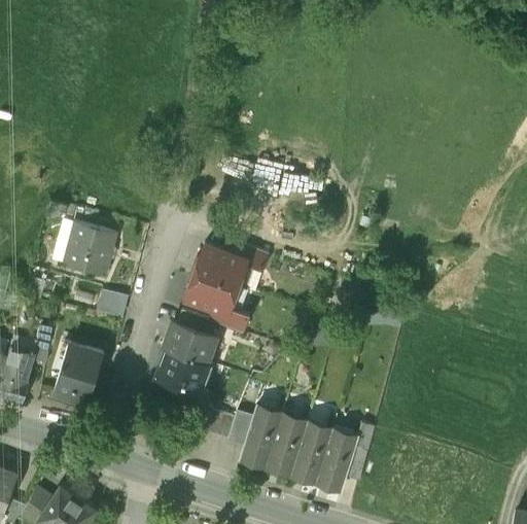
[(244,171),(223,165),(218,178),(239,185),(244,171)]
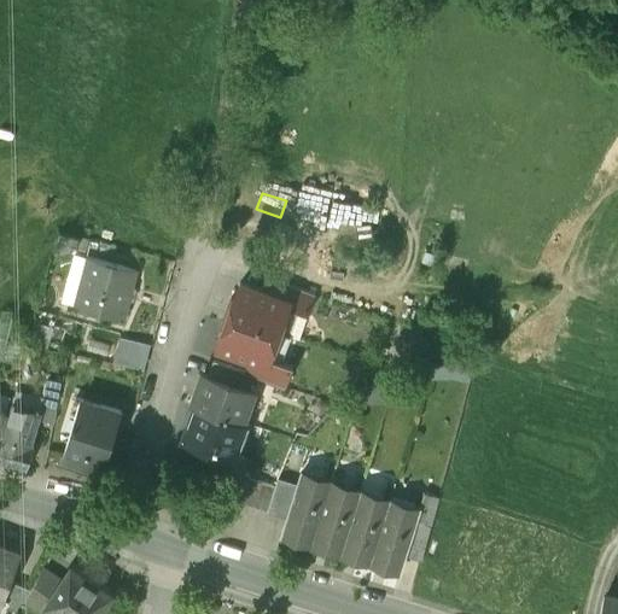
[(135,273),(87,261),(74,307),(123,319),(135,273)]
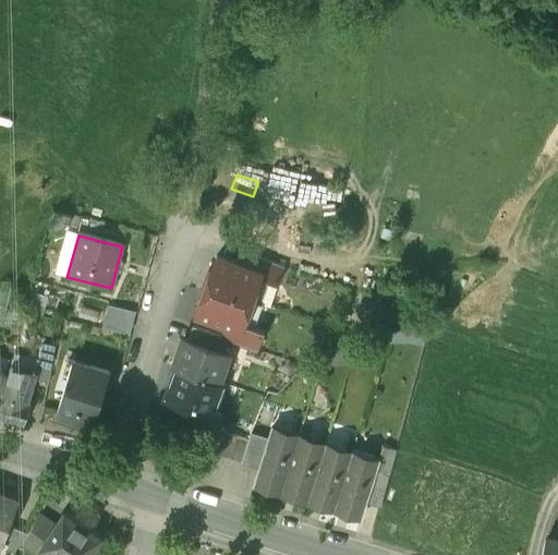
[(283,267),(247,254),(243,267),(262,274),(259,279),(278,286),(283,267)]
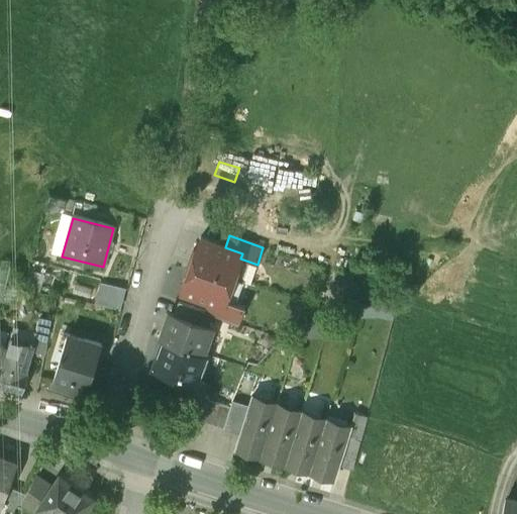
[(225,247),(200,238),(196,251),(193,250),(191,255),(192,259),(193,259),(191,265),(232,280),(249,286),(257,265),(240,259),(242,253),(225,247)]
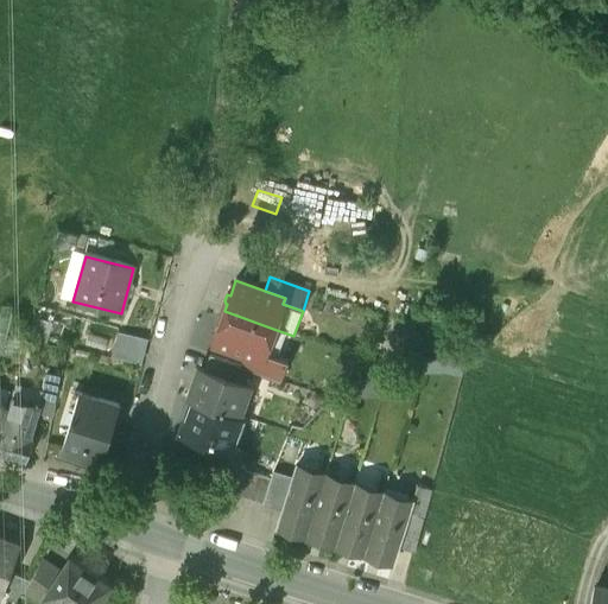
[(273,329),(225,311),(222,318),(221,318),(217,319),(215,326),(219,328),(214,343),(246,354),(263,360),(265,354),(273,329)]
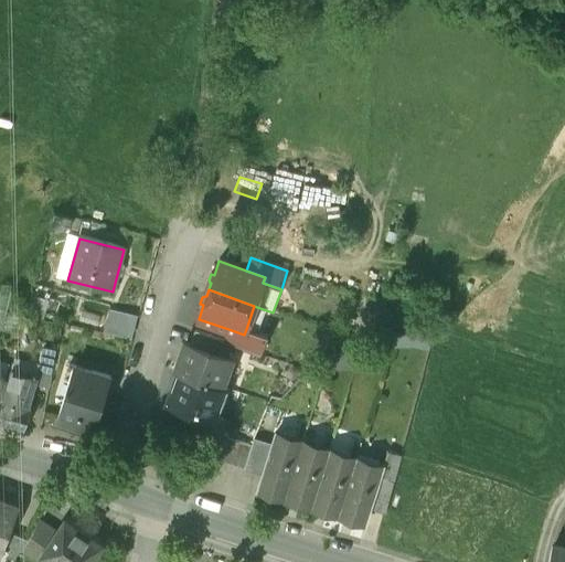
[(246,329),(244,335),(228,329),(224,341),(232,345),(260,354),(267,337),(246,329)]
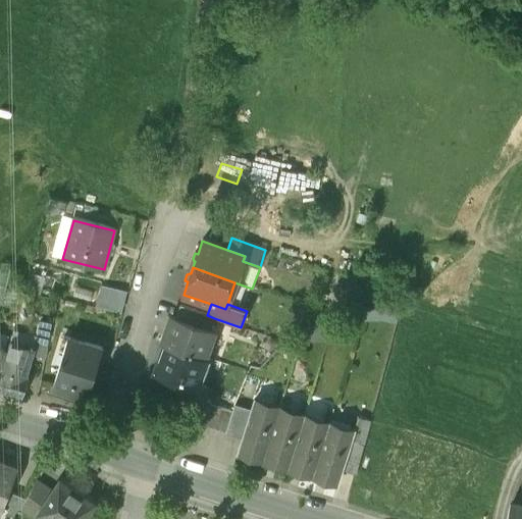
[(207,315),(179,306),(175,319),(209,331),(214,318),(207,315)]
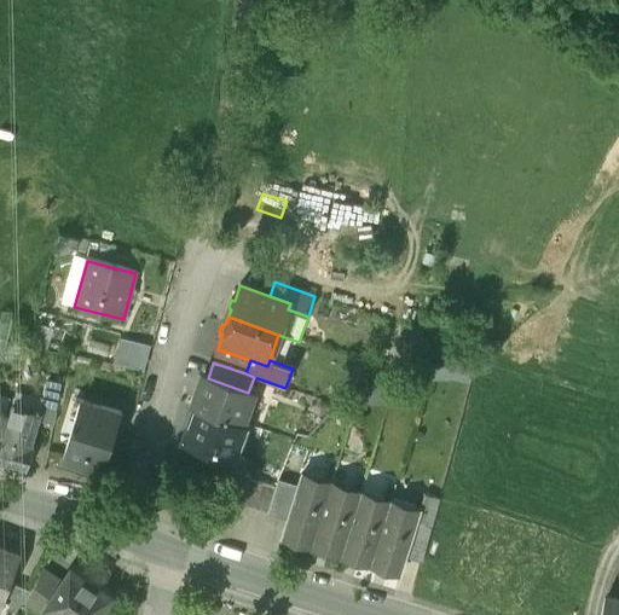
[(208,378),(203,377),(192,406),(196,408),(243,424),(253,395),(248,393),(208,378)]
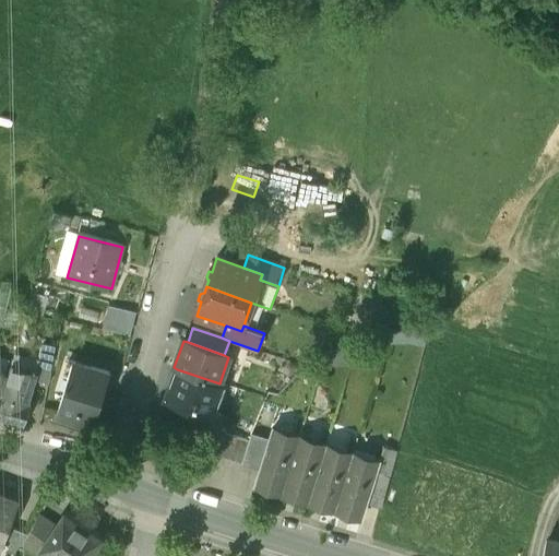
[(0,357),(0,356),(0,373),(4,375),(4,374),(8,375),(11,366),(0,363),(0,357)]
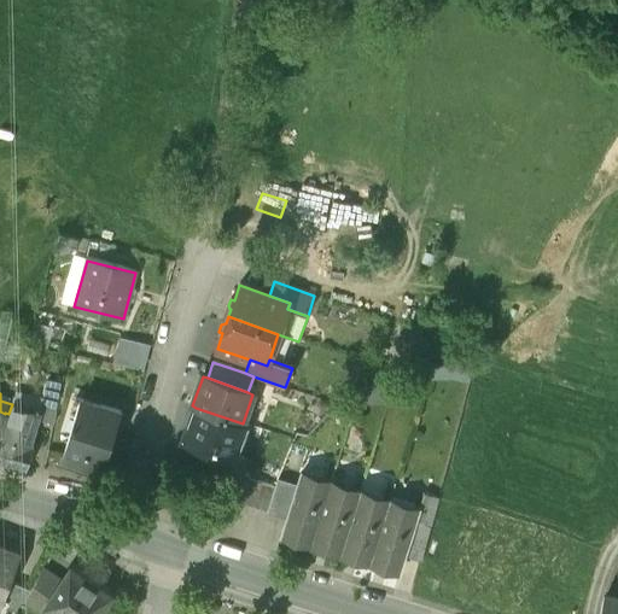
[(121,413),(74,399),(70,415),(76,416),(116,428),(121,413)]
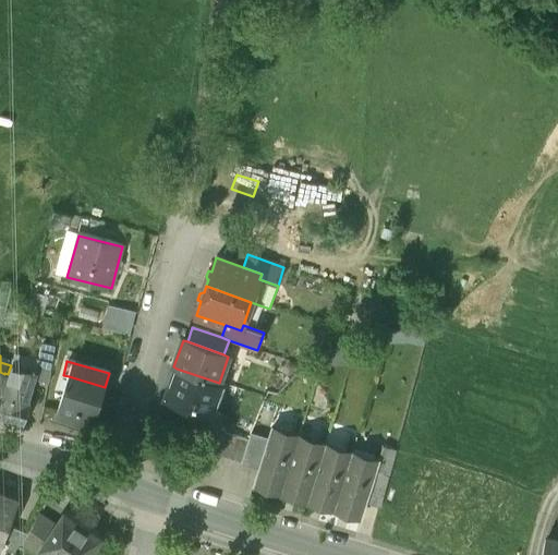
[(8,374),(1,396),(0,395),(0,418),(22,425),(23,423),(21,422),(29,405),(27,403),(34,381),(36,373),(12,364),(11,365),(8,374)]
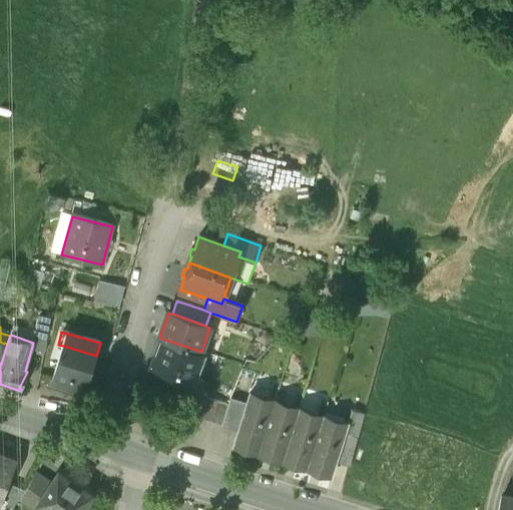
[(201,352),(162,339),(152,367),(170,373),(175,375),(176,373),(198,381),(207,355),(201,352)]
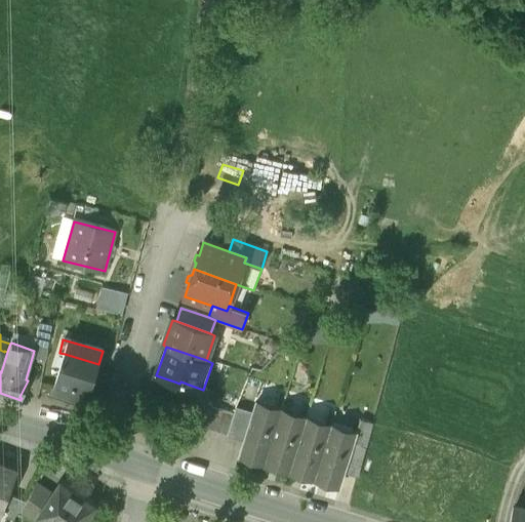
[(47,352),(37,350),(36,352),(34,351),(32,358),(45,361),(47,352)]
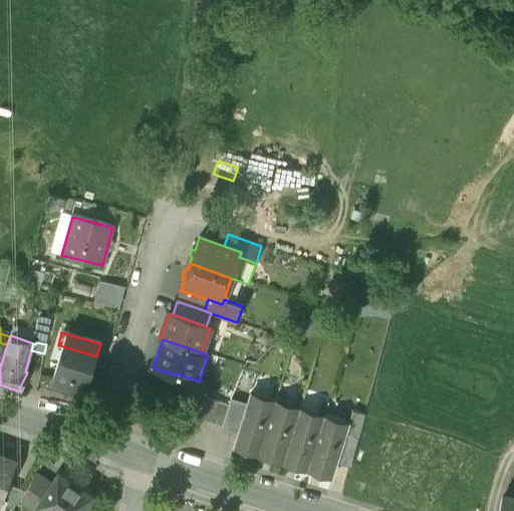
[(96,356),(63,346),(52,381),(86,392),(96,356)]
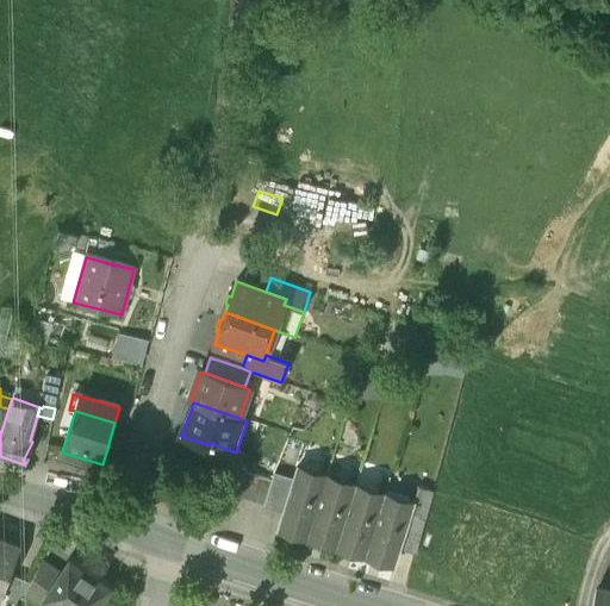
[(236,453),(210,443),(209,445),(203,443),(197,461),(237,469),(242,454),(236,453)]
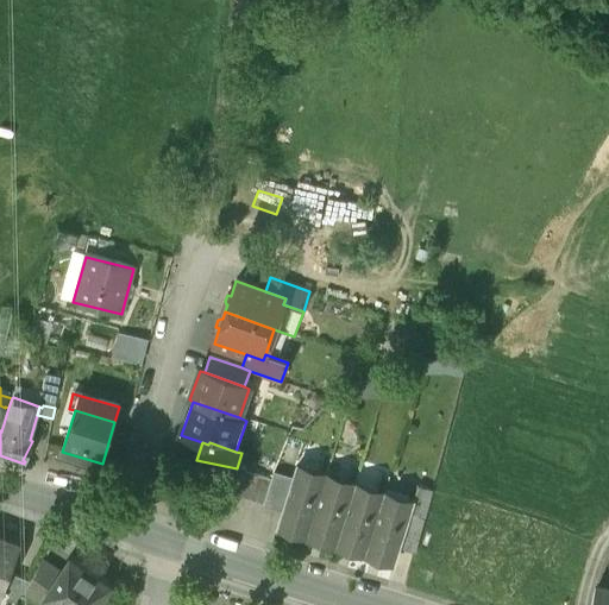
[(325,479),(295,470),(280,522),(308,531),(325,479)]
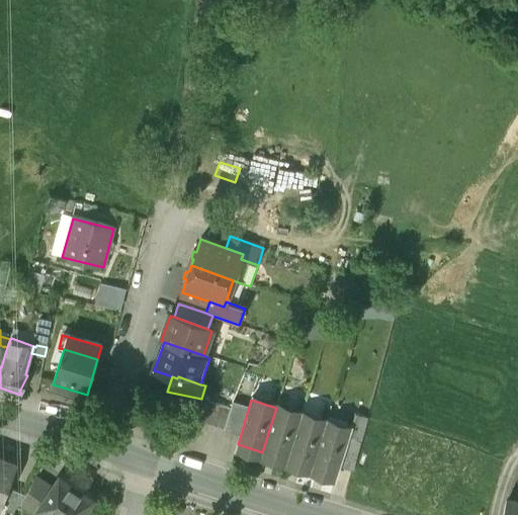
[(276,408),(262,452),(287,460),(301,416),(276,408)]
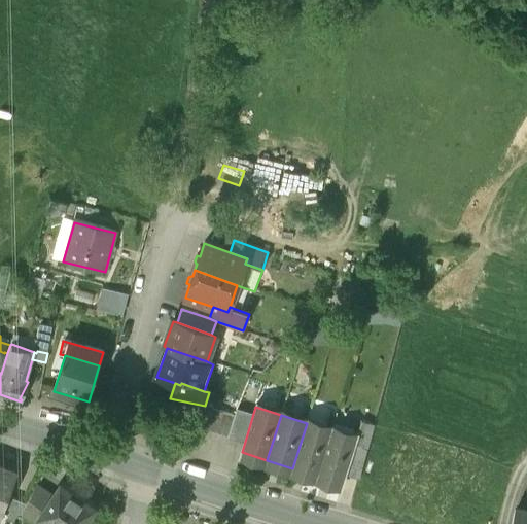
[(331,430),(307,423),(292,468),(317,476),(331,430)]
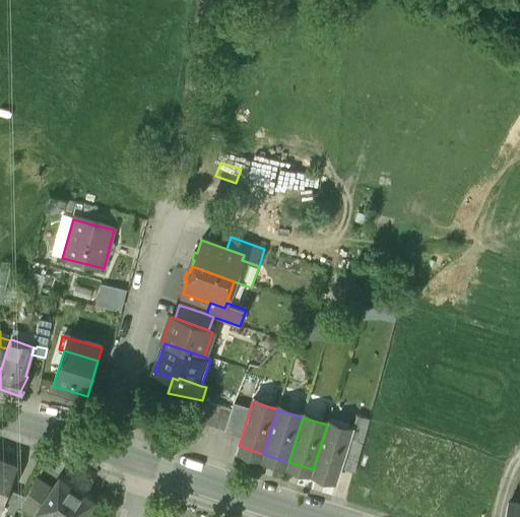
[(327,425),(313,469),(338,477),(352,433),(327,425)]
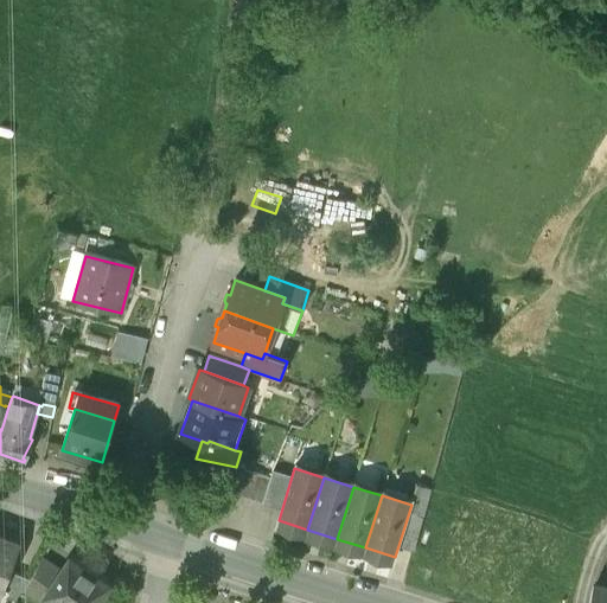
[(0,537),(0,595),(1,596),(10,571),(20,545),(0,537)]
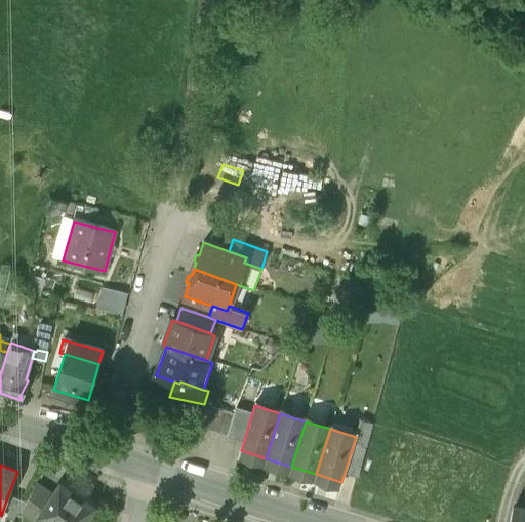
[(83,521),(94,507),(59,483),(51,495),(37,517),(40,519),(43,521),(83,521)]
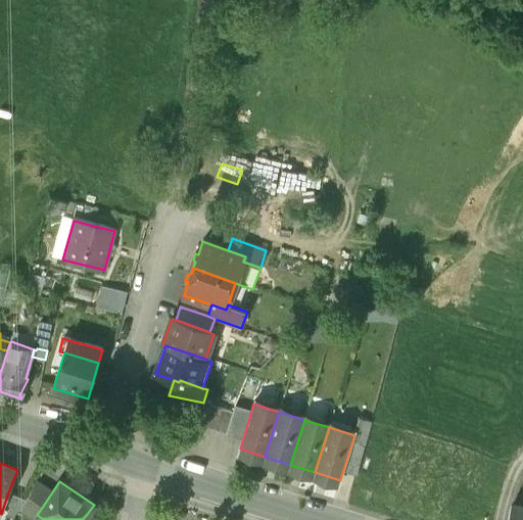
[(21,508),(20,510),(33,519),(38,519),(40,517),(37,515),(51,493),(36,482),(26,500),(21,508)]
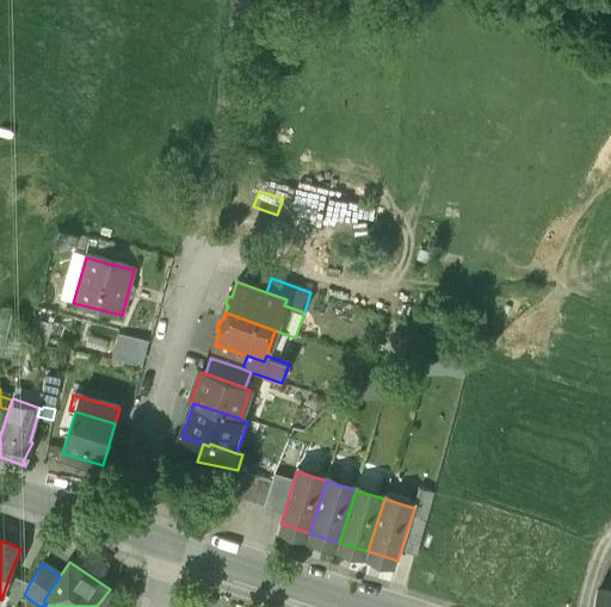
[(30,583),(10,575),(1,600),(14,605),(22,593),(25,593),(30,583)]
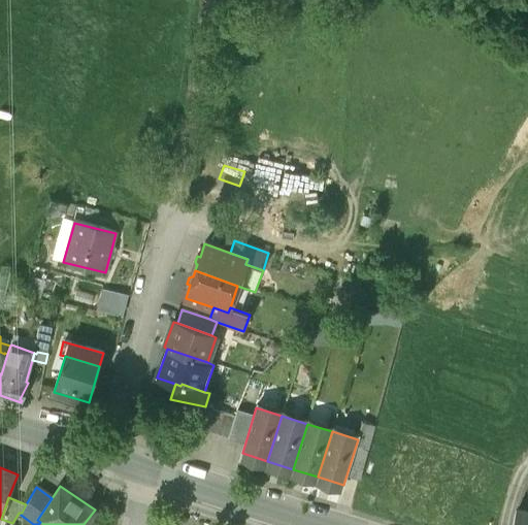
[(527,524),(527,512),(517,511),(514,524),(527,524)]
